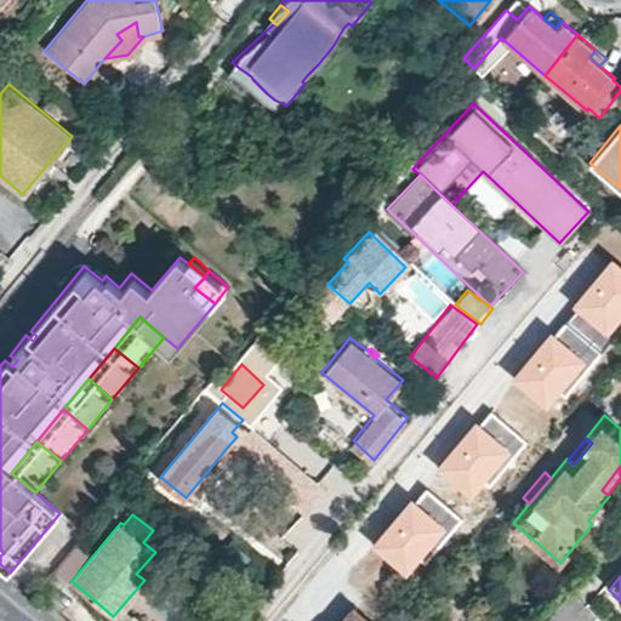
[(372,620),(353,605),(339,620),(372,620)]
